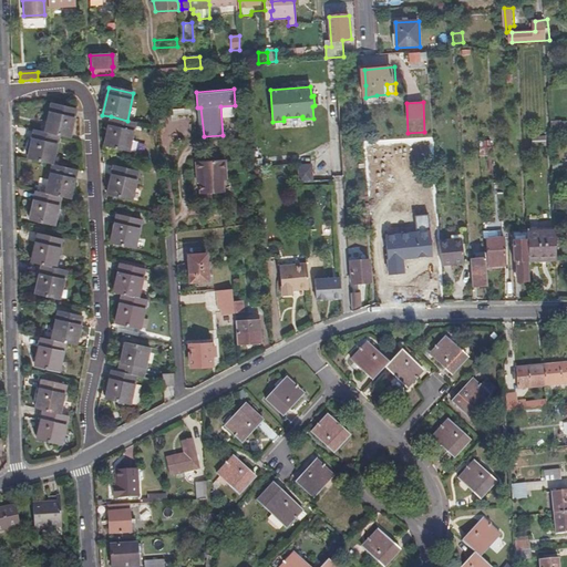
[(52,104),(47,133),(60,136),(71,138),(78,110),(52,104)]
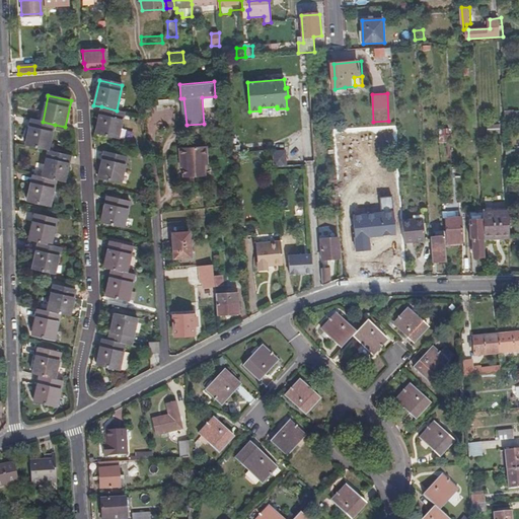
[(117,110),(101,106),(96,133),(104,135),(123,139),(125,129),(121,128),(124,112),(117,110)]
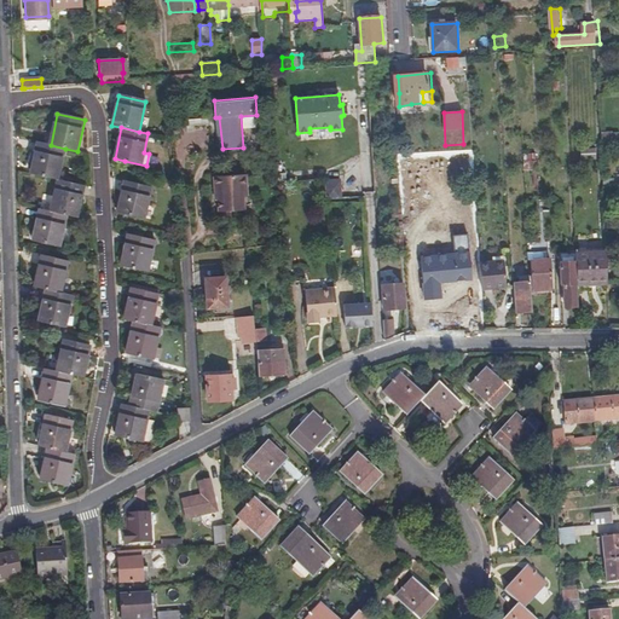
[(171,142),(165,138),(161,145),(167,149),(171,142)]
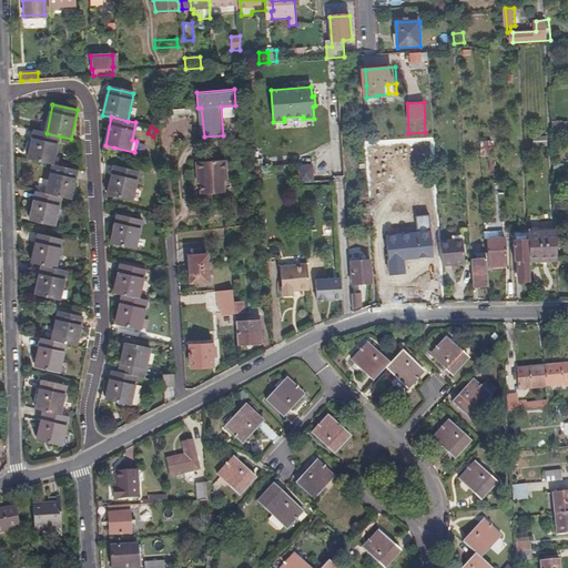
[(60,137),(47,133),(34,131),(29,160),(53,165),(60,137)]
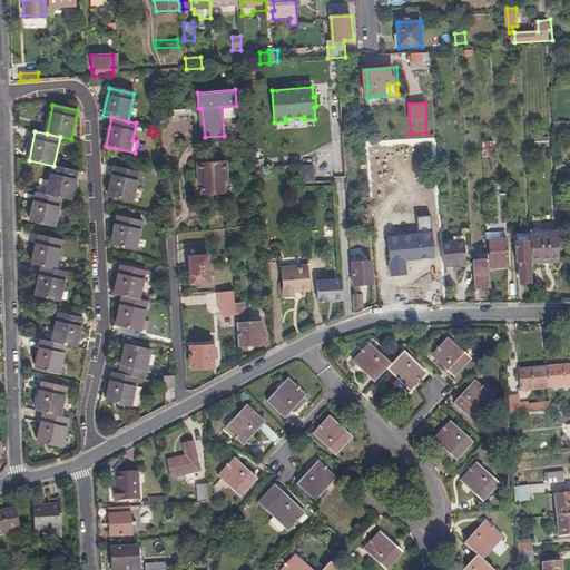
[(551,131),(537,133),(538,143),(551,143),(551,131)]
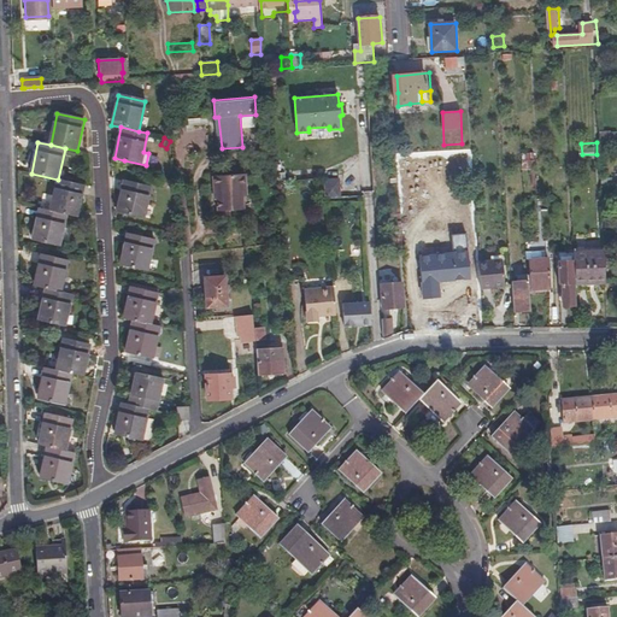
[(534,152),(521,152),(519,169),(533,169),(534,152)]
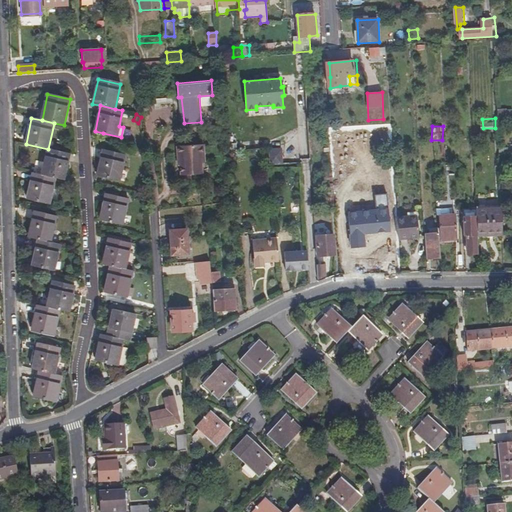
[(203,142),(176,143),(177,159),(179,159),(179,173),(200,171),(199,160),(204,160),(203,142)]
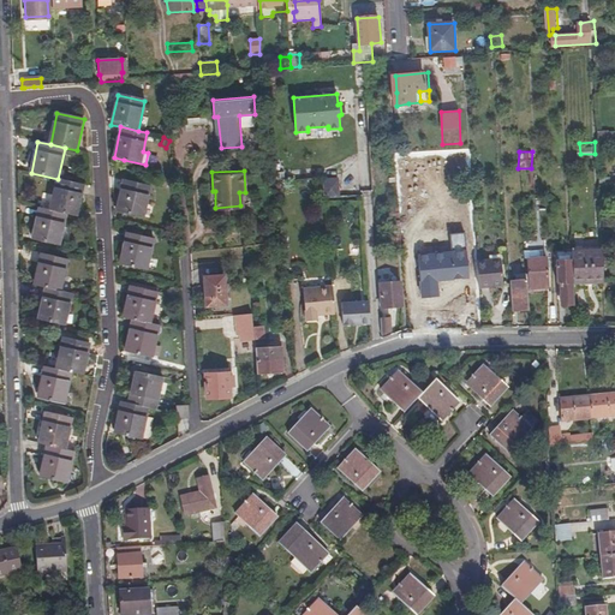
[(322,175),(324,193),(340,192),(340,174),(322,175)]
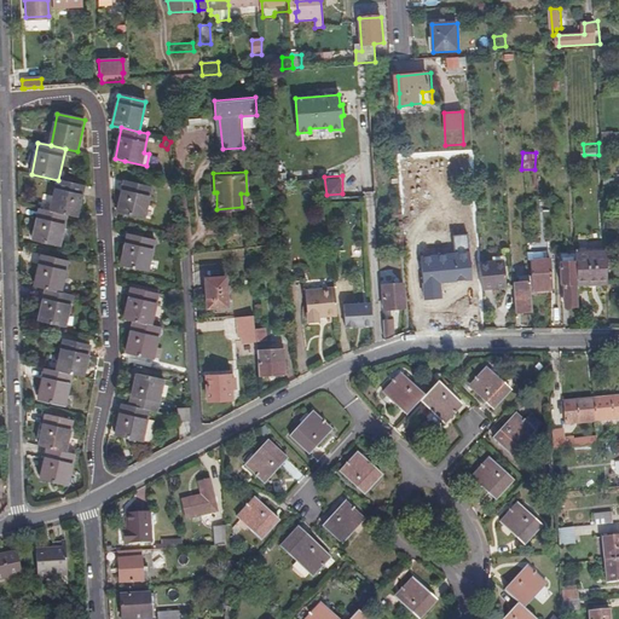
[(150,185),(125,179),(117,212),(144,218),(150,219),(154,206),(146,204),(150,185)]
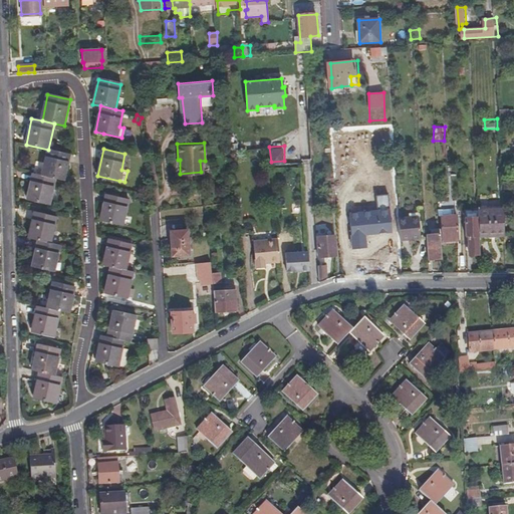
[(71,155),(48,150),(43,176),(56,179),(65,181),(71,155)]
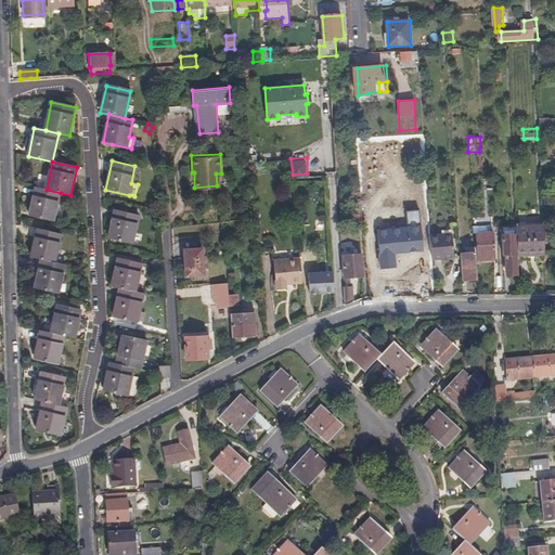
[(61,193),(47,190),(37,188),(31,216),(55,221),(61,193)]
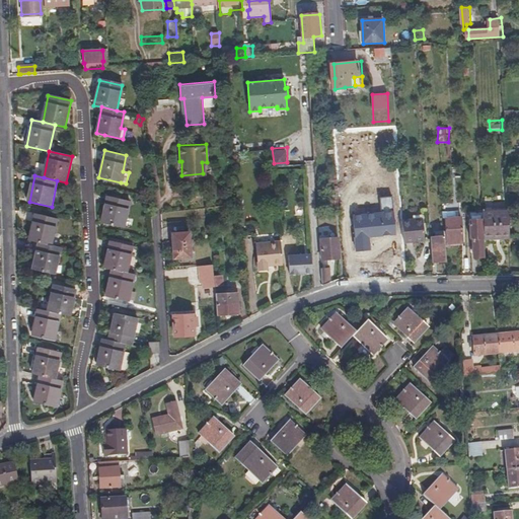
[(129,201),(106,196),(101,222),(124,226),(129,201)]
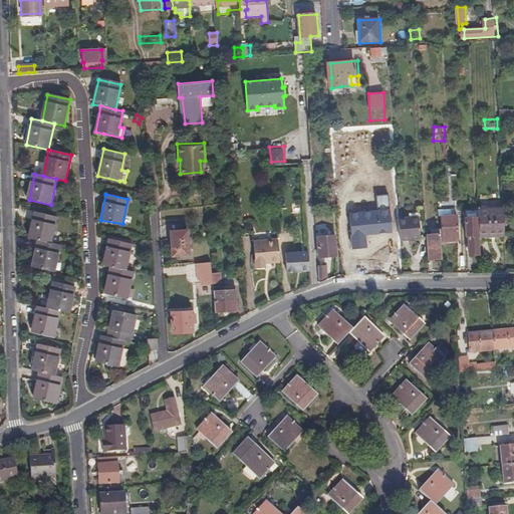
[(482,206),(481,213),(482,232),(495,231),(496,234),(505,233),(505,229),(504,206),(482,206)]
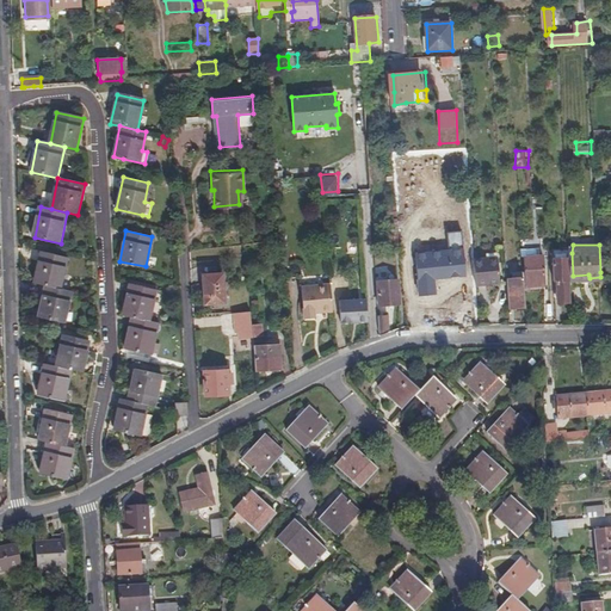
[(47,285),(60,288),(67,258),(41,252),(34,282),(47,285)]
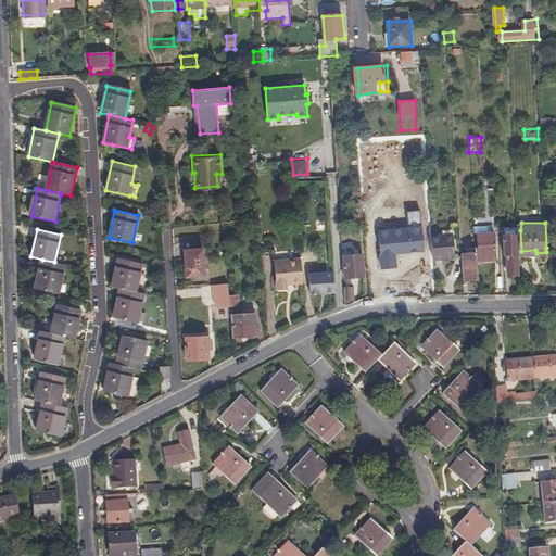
[(495,230),(478,231),(479,256),(496,255),(495,230)]
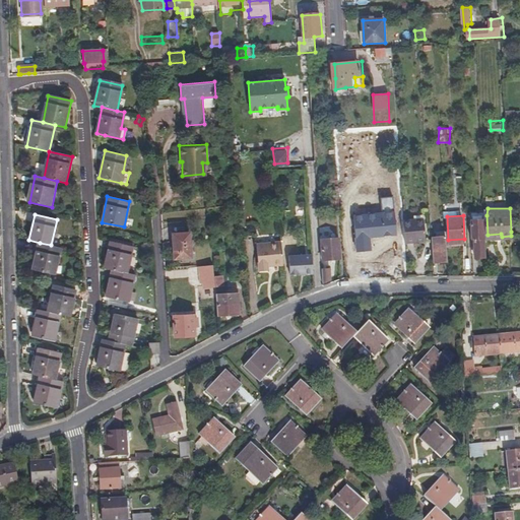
[(486,235),(485,215),(471,216),(472,236),(477,236),(478,254),(486,253),(486,235)]
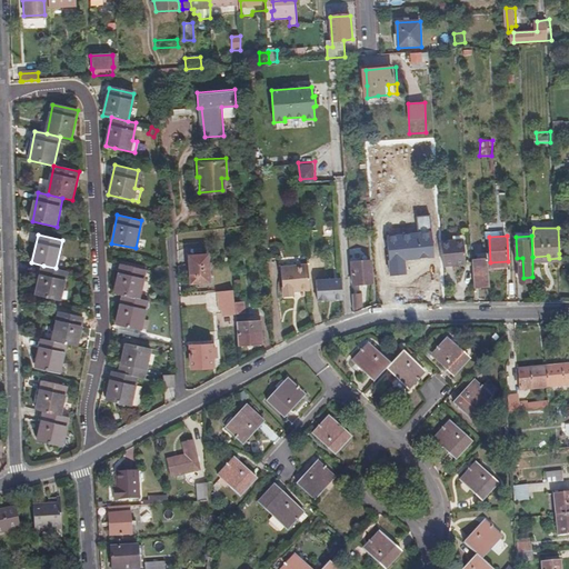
[(450,239),(440,239),(442,263),(465,261),(463,241),(452,242),(450,239)]
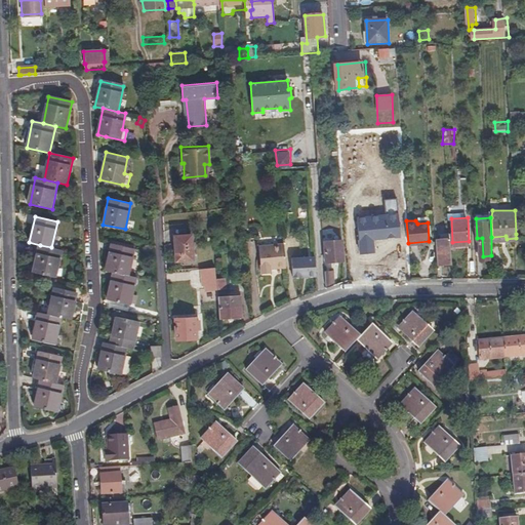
[(191,234),(174,235),(175,259),(192,258),(191,234)]
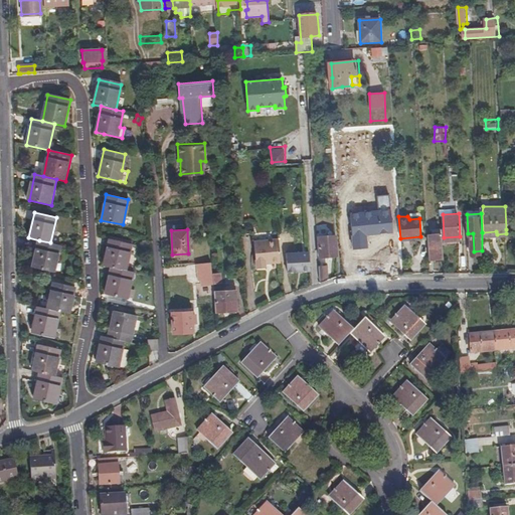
[(377,229),(358,230),(358,252),(378,250),(377,229)]
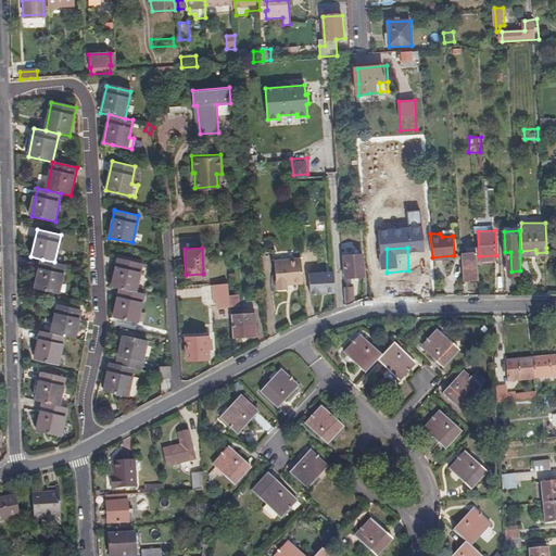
[(477,249),(468,249),(469,276),(478,276),(477,249)]
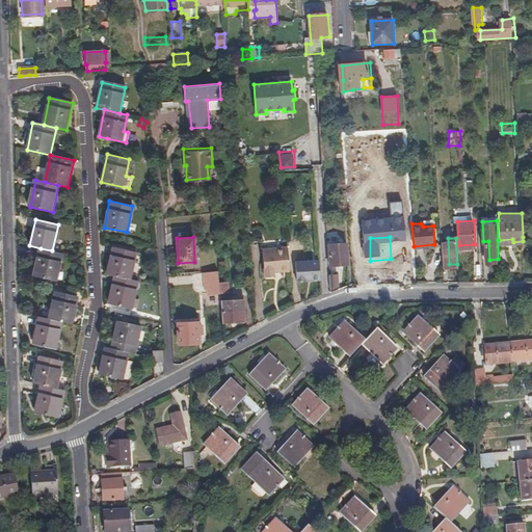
[(348,241),(329,243),(330,263),(349,262),(348,241)]
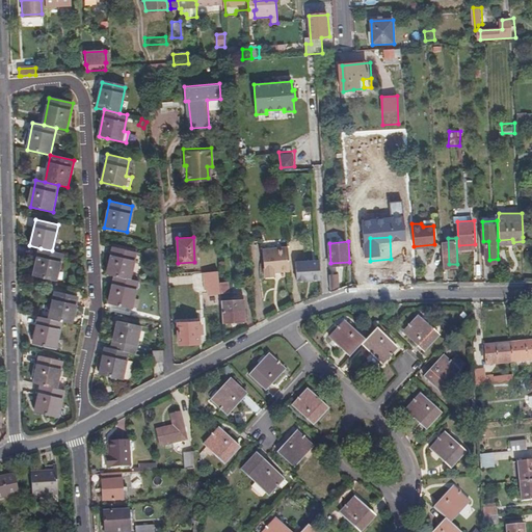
[(274,269),(289,268),(287,244),(263,246),(265,274),(274,273),(274,269)]
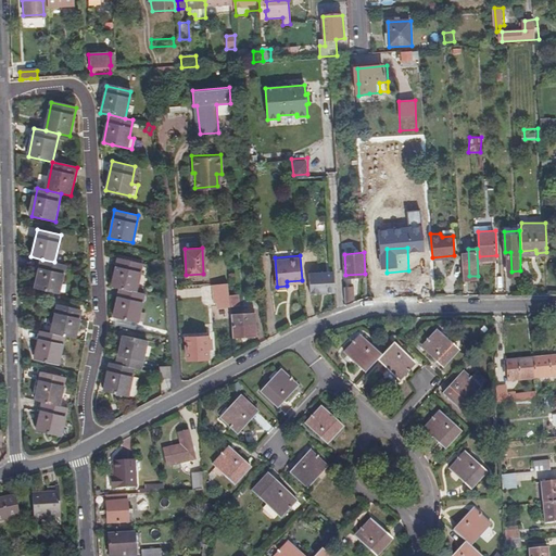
[(119,287),(135,290),(141,262),(117,256),(111,285),(119,287)]
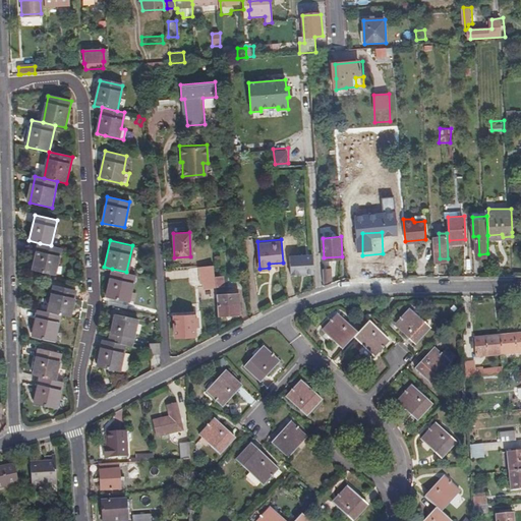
[(140,246),(146,252),(152,247),(147,242),(140,246)]
